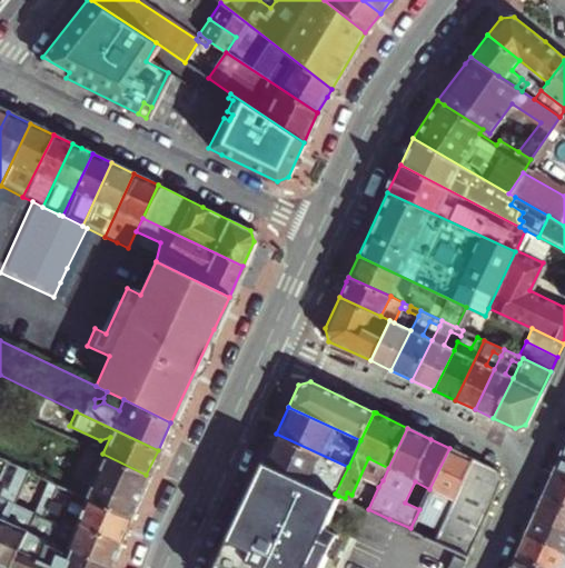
[(348,467),(276,434),(264,460),(335,494),(348,467)]
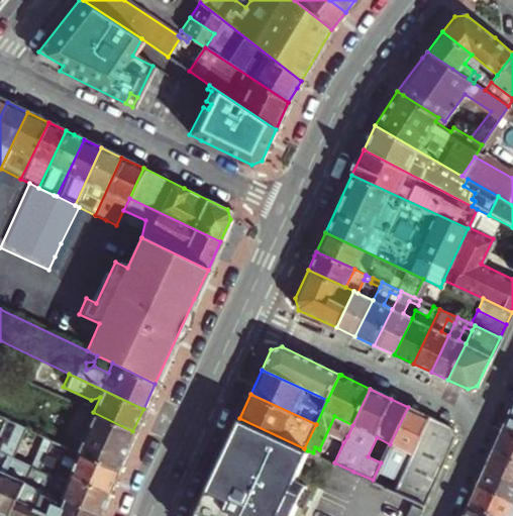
[(404,468),(411,453),(429,417),(408,407),(390,444),(386,453),(400,460),(398,465),(404,468)]
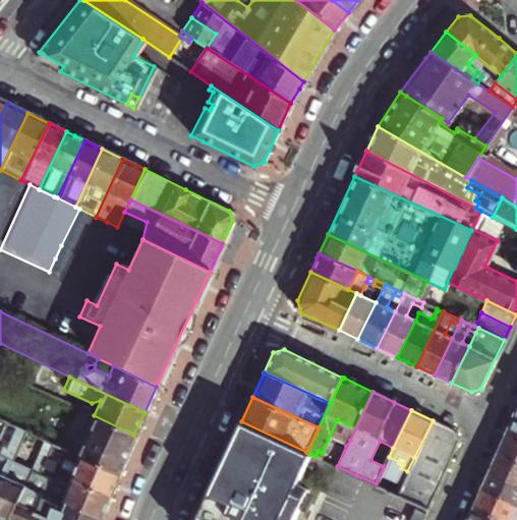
[(516,416),(513,414),(504,432),(516,439),(516,416)]
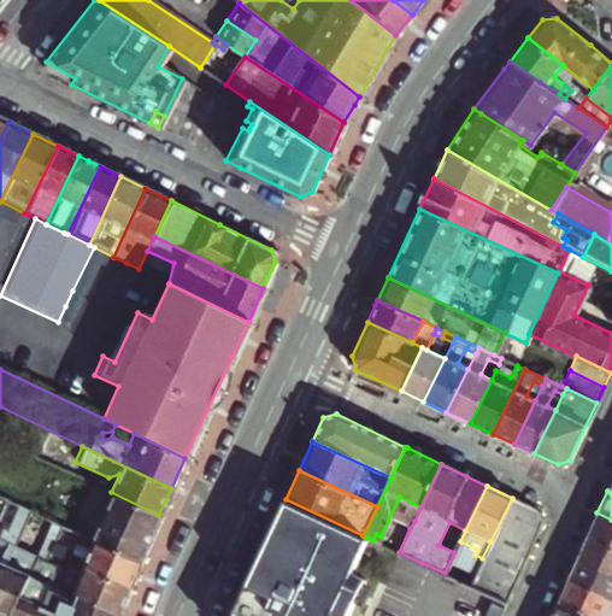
[(70,520),(66,527),(137,559),(158,515),(111,492),(99,520),(87,514),(82,526),(70,520)]
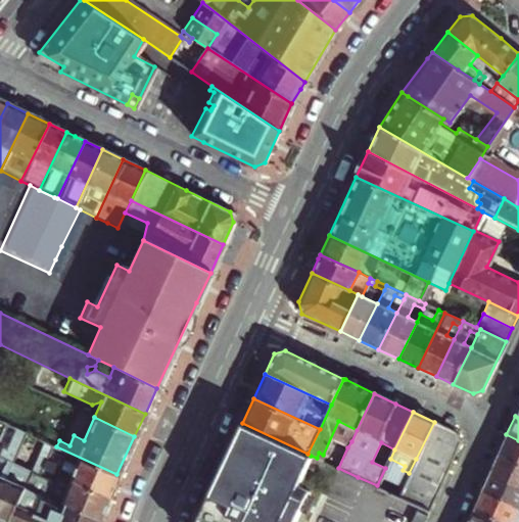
[(3,422),(0,428),(9,432),(12,426),(3,422)]
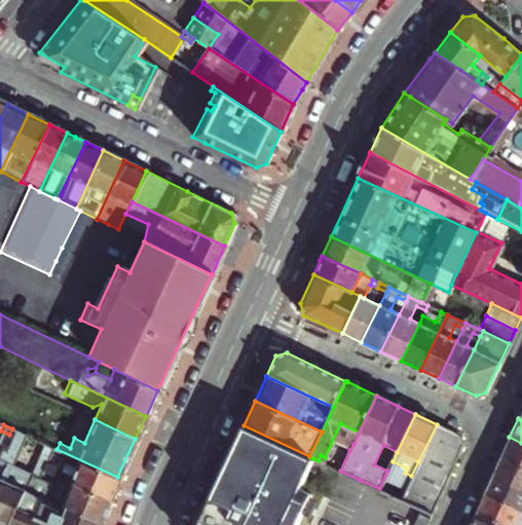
[(433,469),(451,432),(437,424),(418,461),(433,469)]
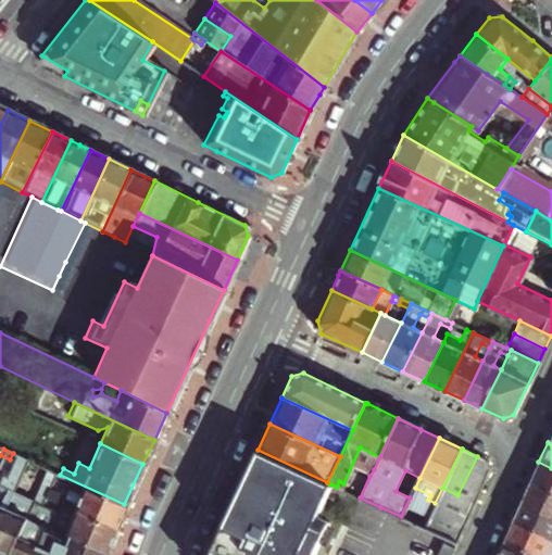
[(327,482),(258,450),(245,477),(231,504),(215,540),(208,554),(312,554),(328,520),(316,515),(330,484),(327,482)]
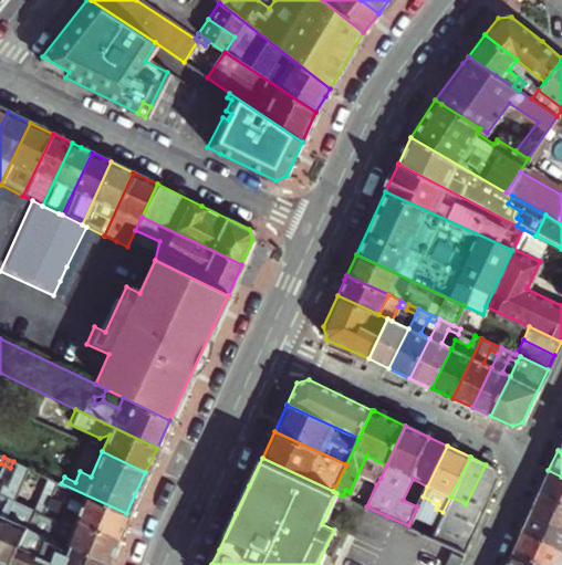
[(466,504),(482,511),(496,482),(498,477),(495,468),(486,464),(466,504)]
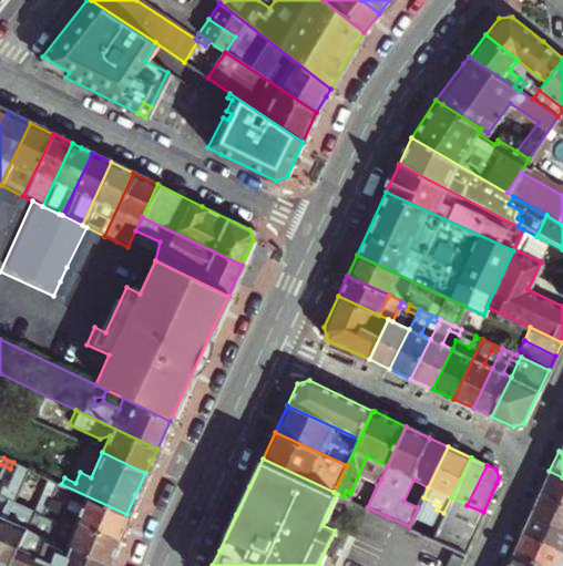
[(26,467),(22,474),(33,479),(36,473),(26,467)]
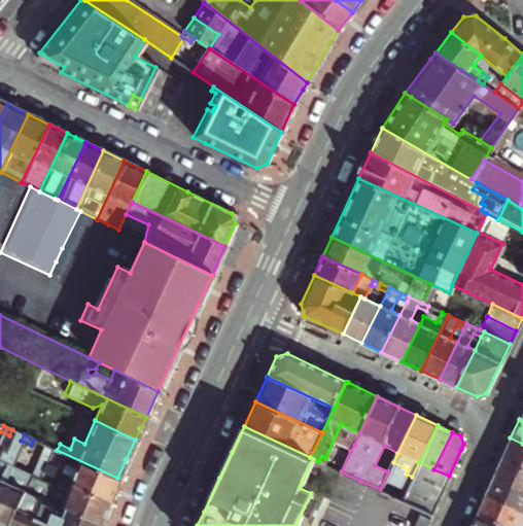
[(522,444),(510,437),(501,456),(522,464),(522,444)]
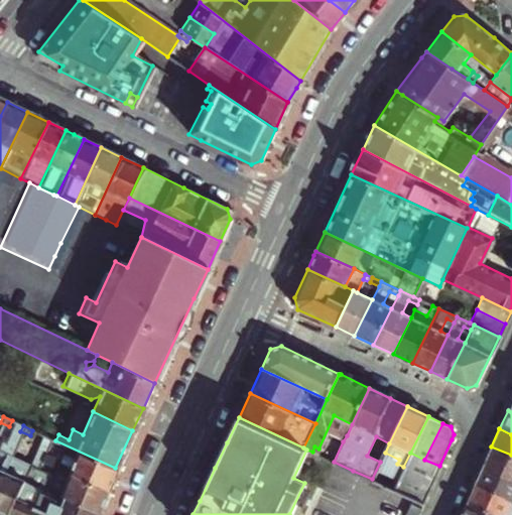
[(334,462),(343,441),(347,435),(339,431),(326,458),(334,462)]
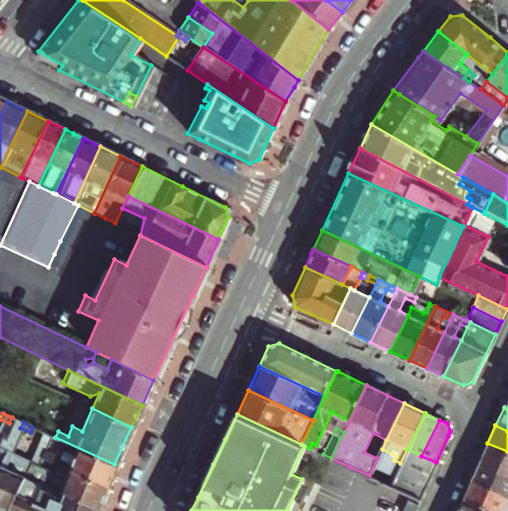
[(72,458),(67,468),(106,486),(114,464),(55,437),(49,434),(43,448),(66,458),(67,456),(72,458)]
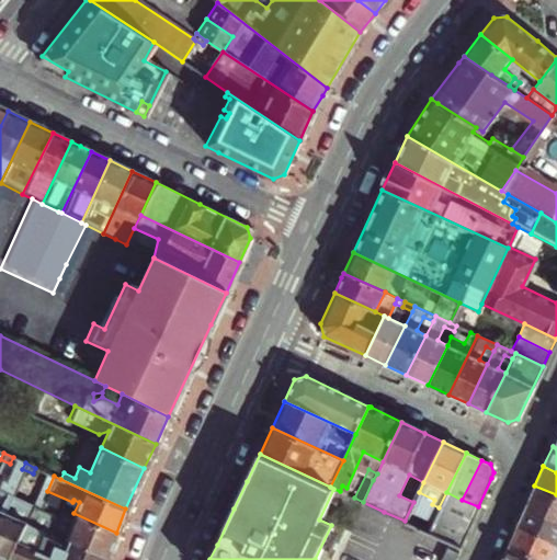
[(556,494),(534,486),(525,505),(556,520),(556,494)]
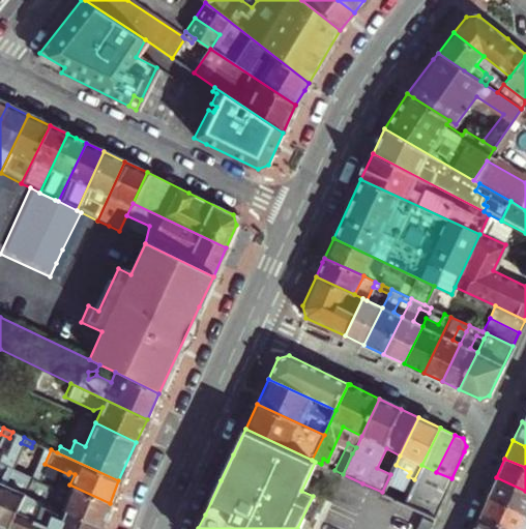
[(0,488),(10,466),(0,461),(0,488)]
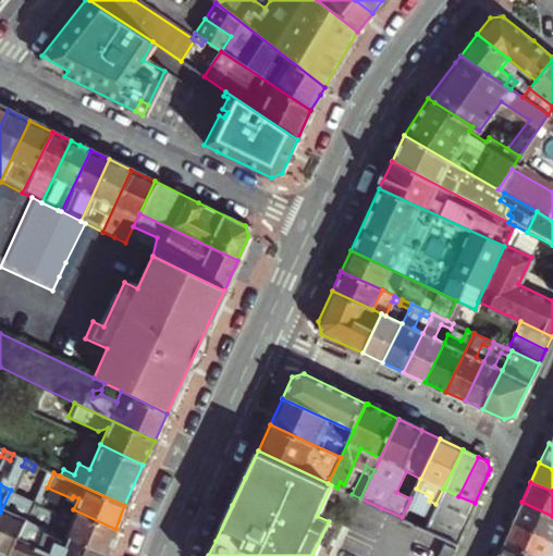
[(440,535),(458,496),(443,489),(435,504),(433,509),(425,528),(440,535)]
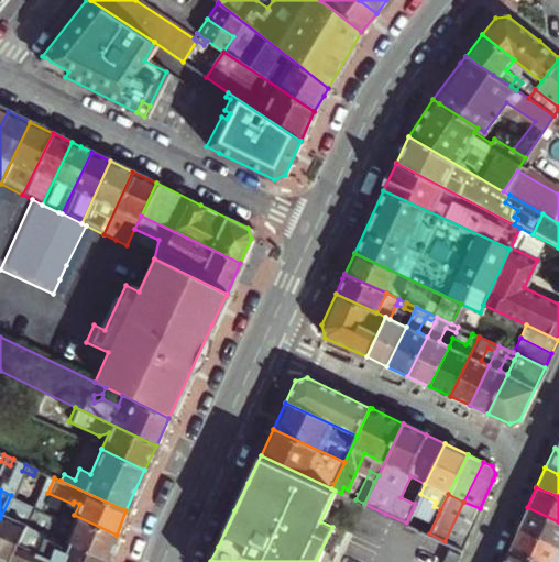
[(0,559),(6,561),(23,525),(32,505),(11,495),(0,518),(0,559)]
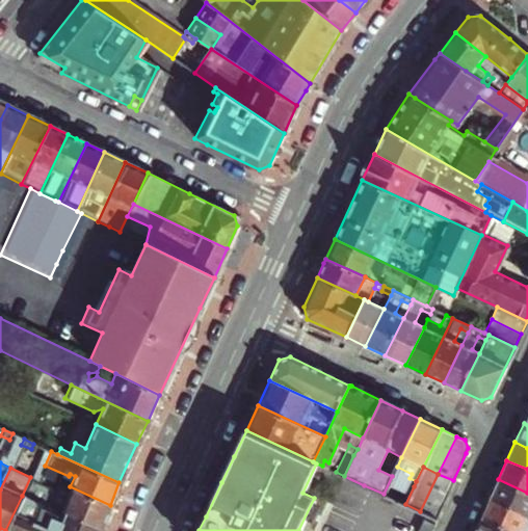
[(420,511),(436,519),(453,480),(438,474),(420,511)]
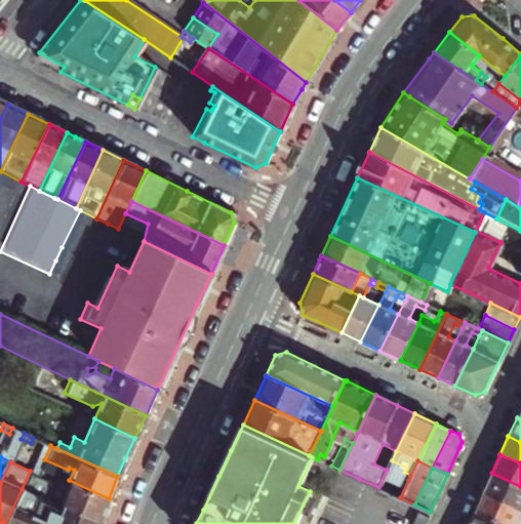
[(378,487),(400,497),(408,480),(387,470),(378,487)]
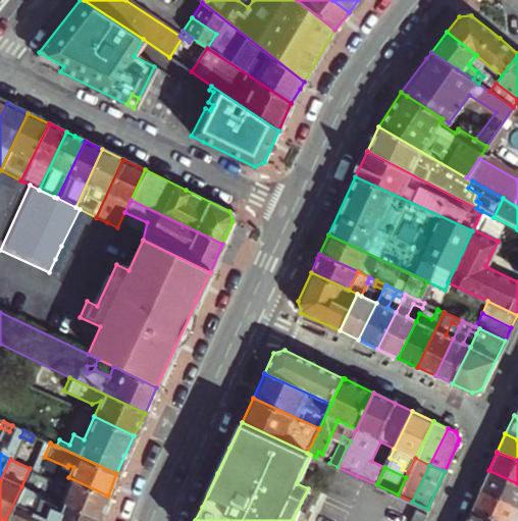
[(517,483),(488,470),(480,487),(517,504),(517,483)]
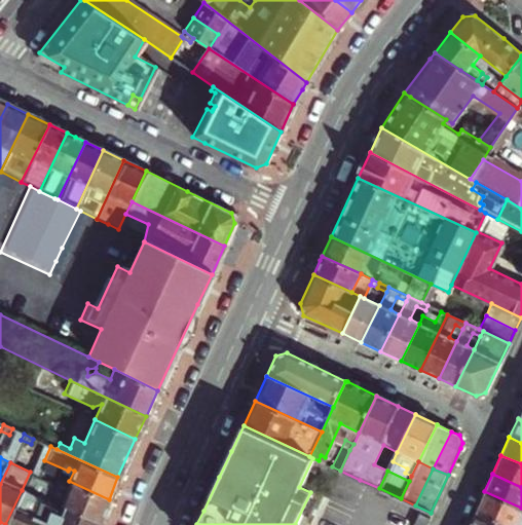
[(46,481),(37,477),(34,482),(37,484),(43,487),(46,481)]
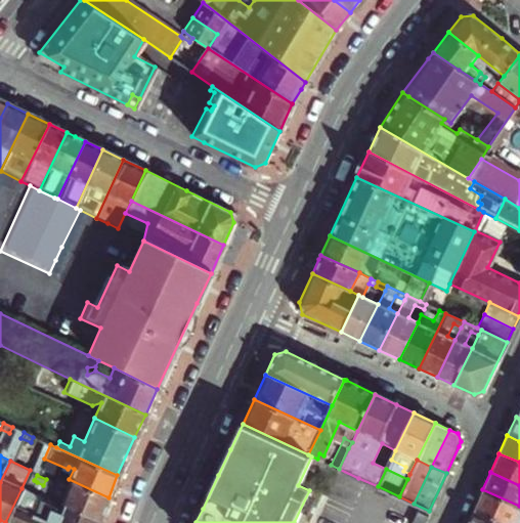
[(109,497),(69,479),(59,499),(59,500),(65,503),(100,520),(109,497)]
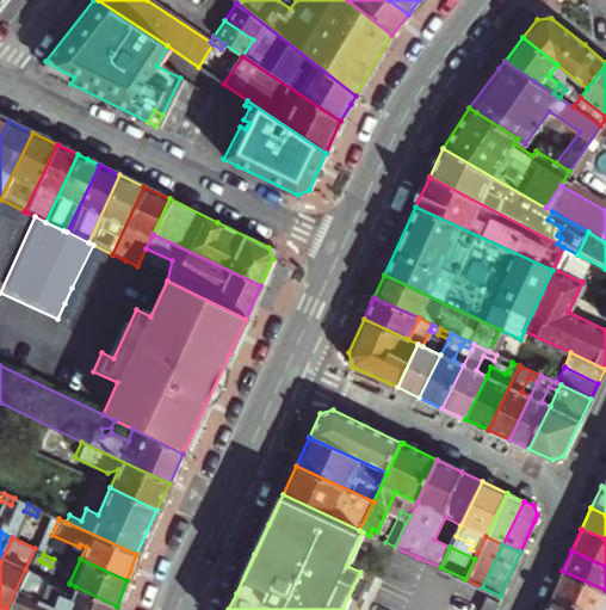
[(50,566),(43,562),(39,570),(48,573),(50,566)]
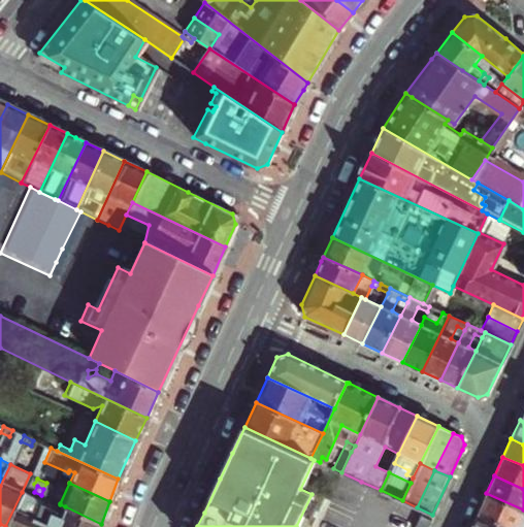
[(22,492),(5,526),(6,526),(53,526),(31,517),(39,500),(22,492)]
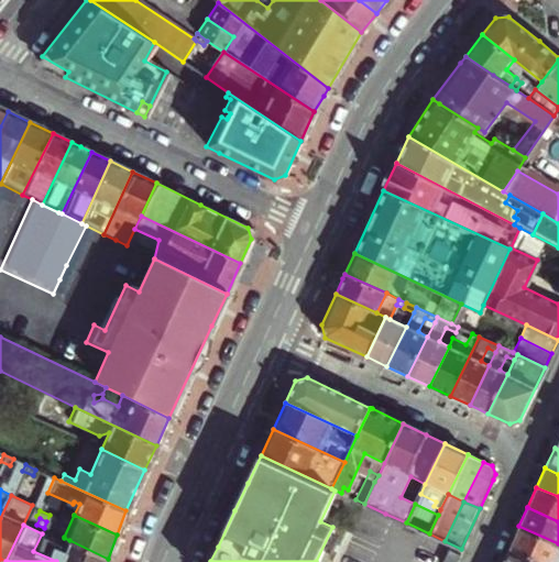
[(558,561),(558,543),(518,526),(511,544),(549,561),(558,561)]
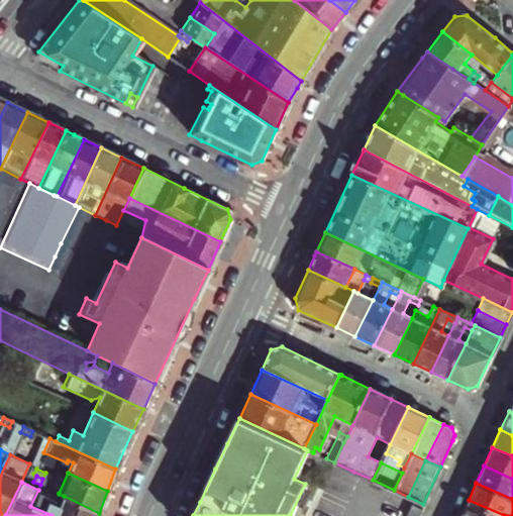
[(59,494),(40,485),(38,490),(62,500),(64,496),(59,494)]
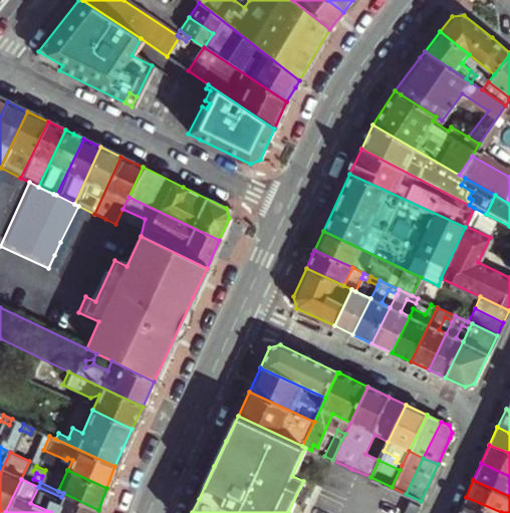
[(51,512),(96,512),(98,510),(63,493),(61,497),(38,487),(30,503),(51,512)]
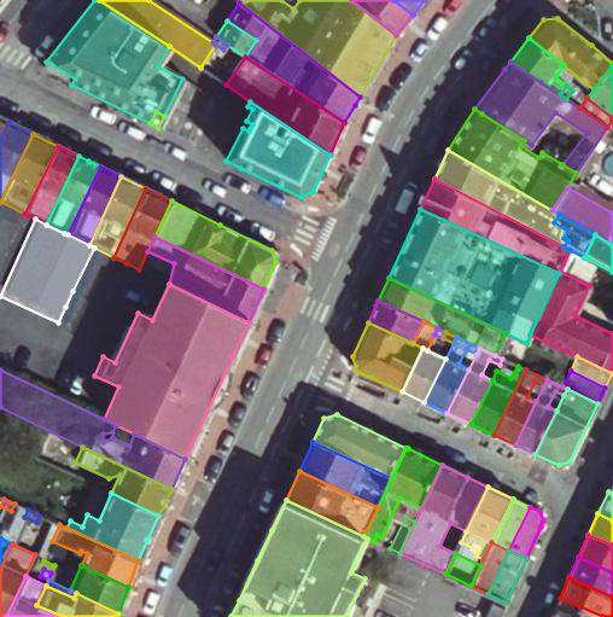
[(550,616),(602,616),(560,598),(550,616)]
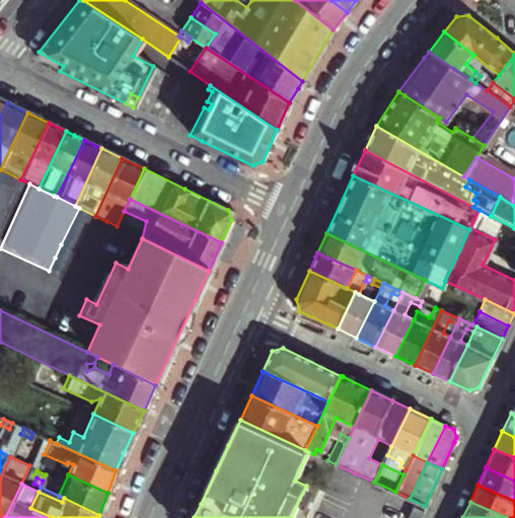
[(407,517),(419,517),(423,509),(414,505),(407,517)]
